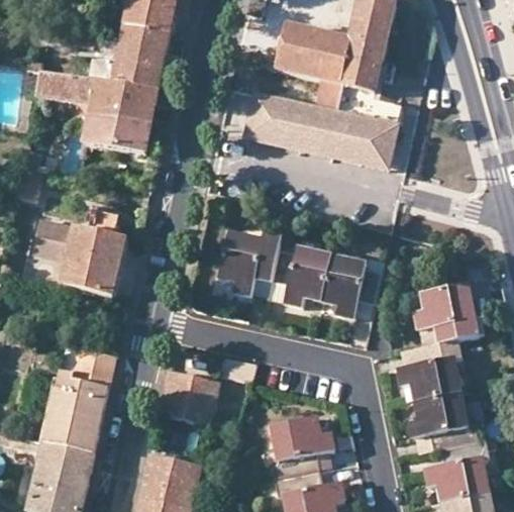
[(130,0),(125,25),(171,34),(177,0),(130,0)]
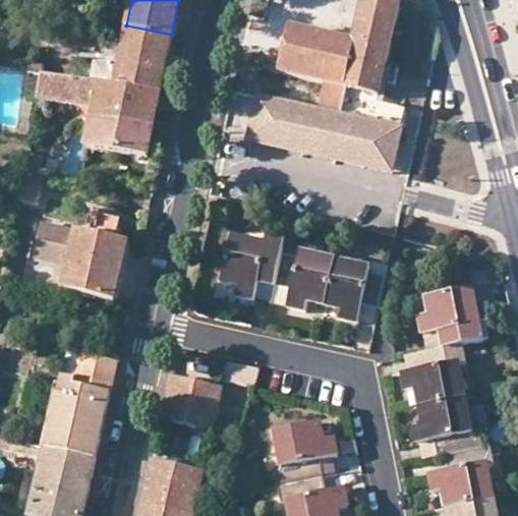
[(264,0),(249,0),(246,12),(260,16),(264,0)]
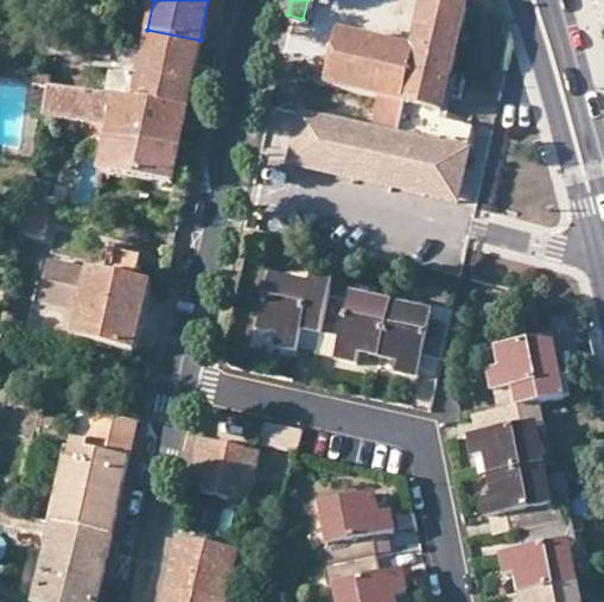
[(423,0),(412,45),(451,55),(464,4),(450,0),(423,0)]
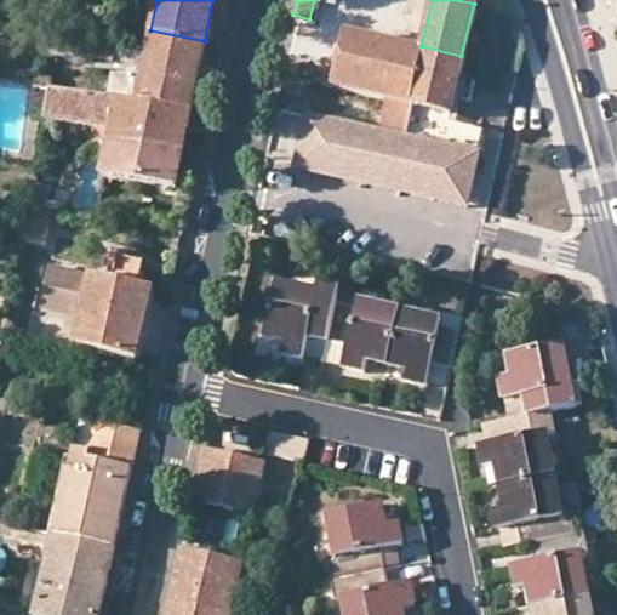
[(190,106),(205,41),(150,30),(136,97),(190,106)]
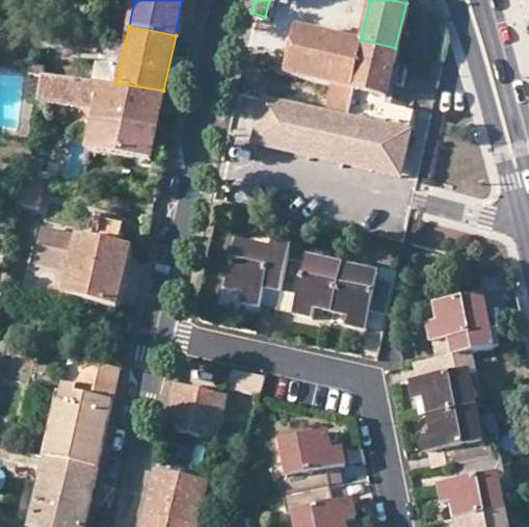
[(331,80),(323,107),(348,112),(350,101),(354,86),(349,85),(360,42),(298,28),(288,70),(331,80)]
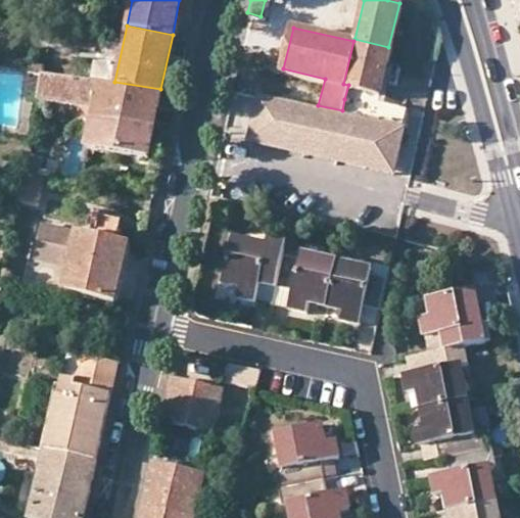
[(388,47),(355,39),(353,41),(343,84),(348,85),(344,99),(355,102),(359,87),(378,92),(388,47)]
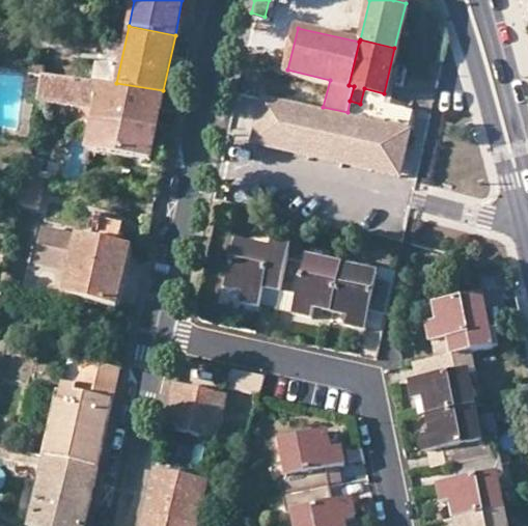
[(157,125),(163,90),(116,83),(42,73),(36,95),(94,105),(91,117),(157,125)]
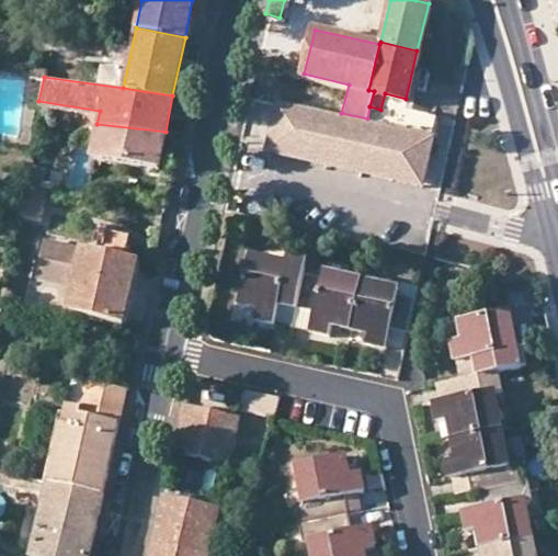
[(369,106),(367,118),(341,113),(275,98),(268,135),(422,170),(435,112),(406,104),(406,99),(385,93),(380,110),(369,106)]
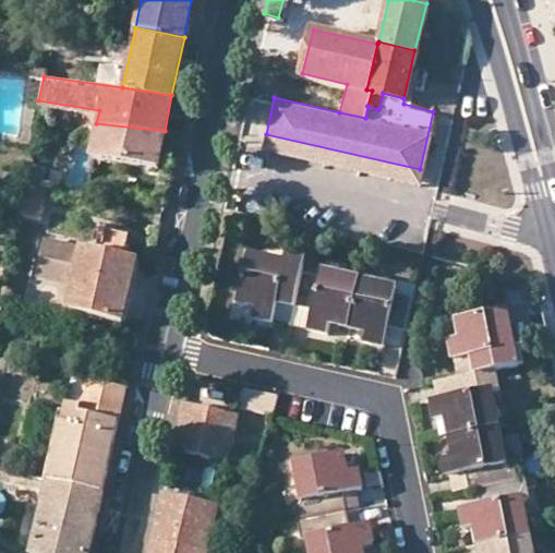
[(165,131),(96,123),(89,155),(157,165),(165,131)]
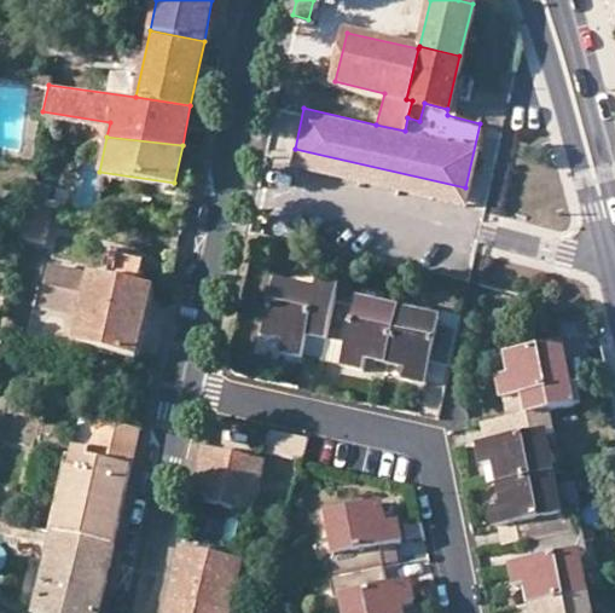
[(462,201),(465,188),(295,149),(291,162),(462,201)]
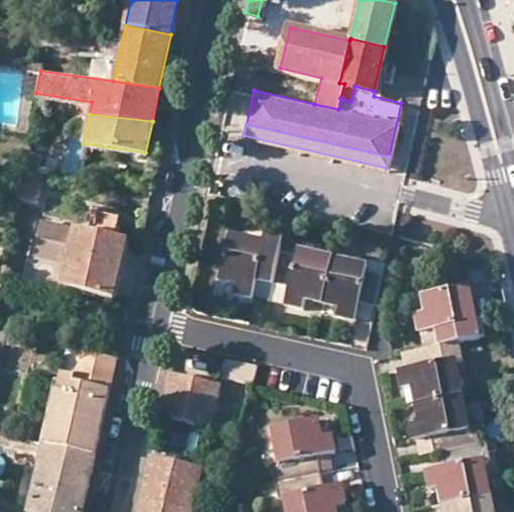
[(38,172),(20,169),(18,181),(14,200),(31,203),(38,172)]
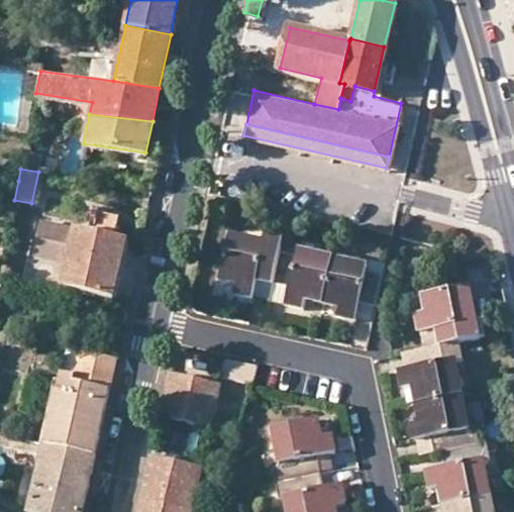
[(85,228),(64,223),(42,219),(36,251),(65,258),(66,252),(72,253),(65,286),(113,296),(125,236),(113,233),(117,214),(90,208),(85,228)]
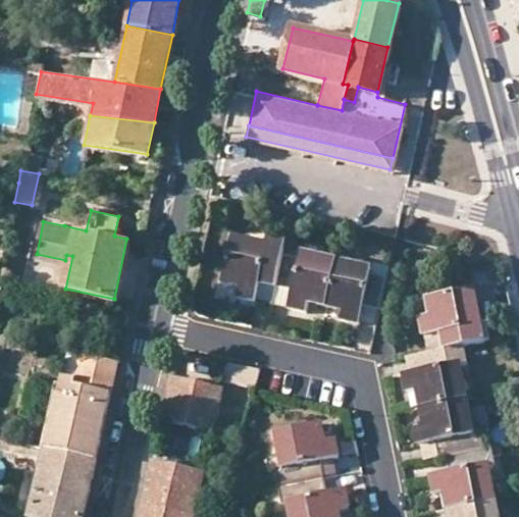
[(273,285),(280,251),(283,240),(265,236),(264,241),(231,234),(220,279),(237,283),(236,294),(254,298),(258,281),(273,285)]
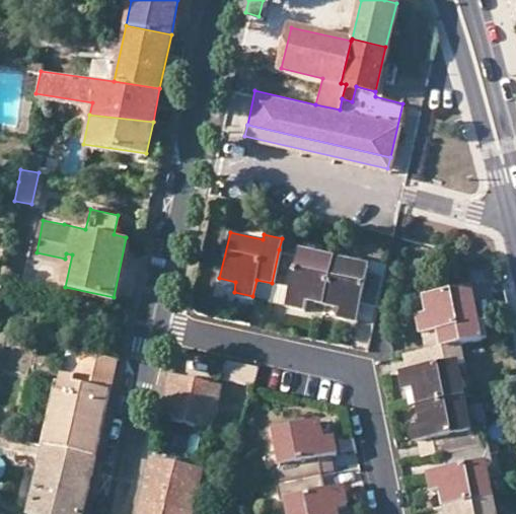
[(322,301),(333,254),(297,246),(296,253),(279,249),(272,283),(288,287),(284,303),(302,308),(305,298),(322,301)]
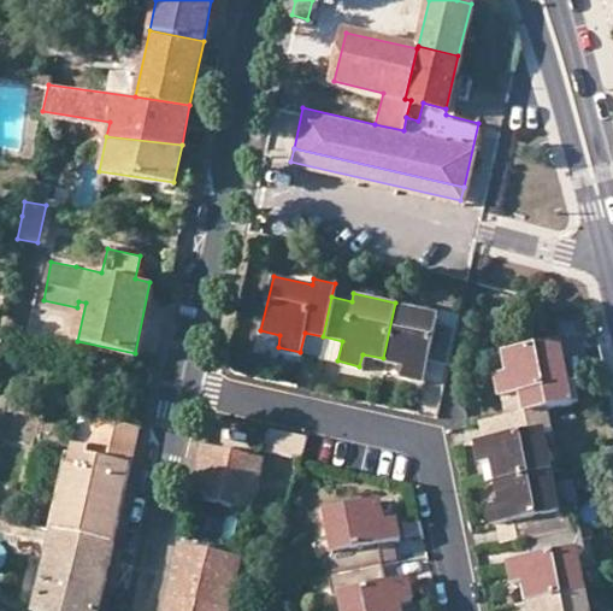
[(395,303),(383,358),(402,363),(400,376),(422,380),(422,379),(426,359),(444,364),(453,324),(436,321),(438,312),(395,303)]
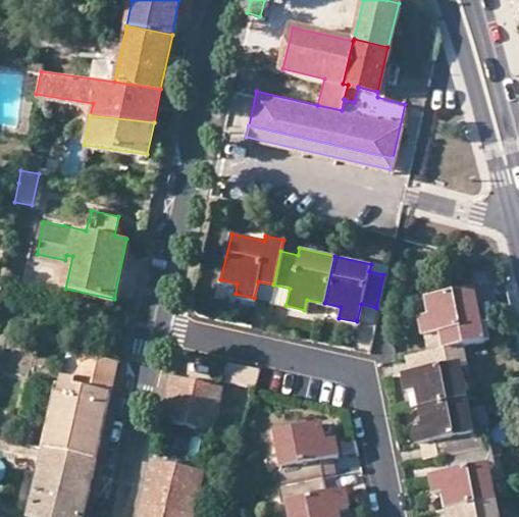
[(273,285),(258,281),(254,297),(269,301),(273,285)]
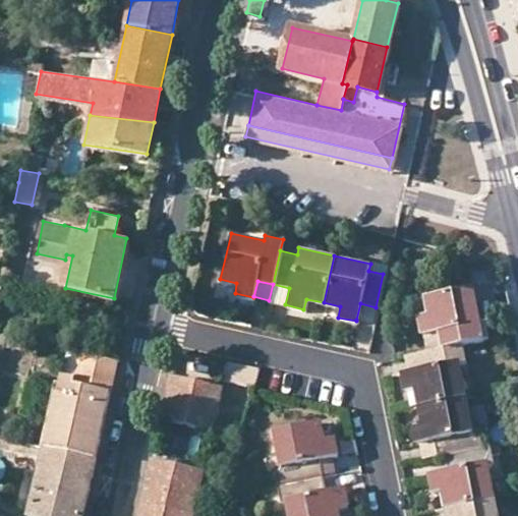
[(289,288),(273,284),(269,300),(285,304),(289,288)]
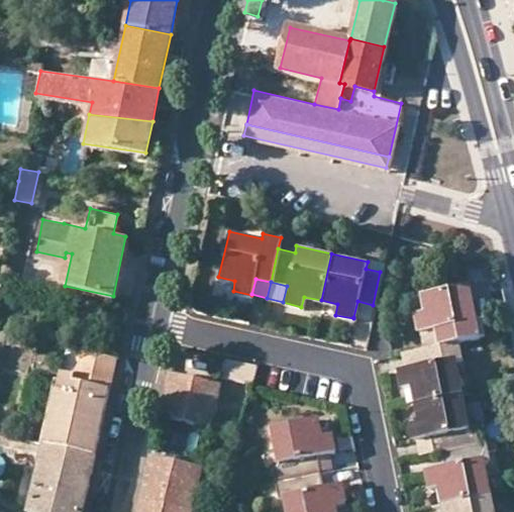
[(438,342),(458,338),(478,334),(467,282),(420,292),(424,309),(413,311),(418,329),(435,326),(438,342)]
